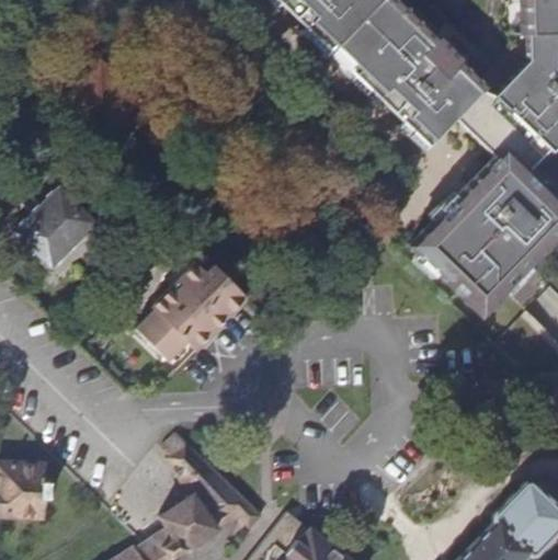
[(263,0),(275,11),(283,6),(305,29),(299,34),(374,106),(382,100),(405,123),(399,129),(424,151),(455,121),(482,92),(485,90),(460,66),(463,59),(439,36),(434,36),(398,0),(263,0)]
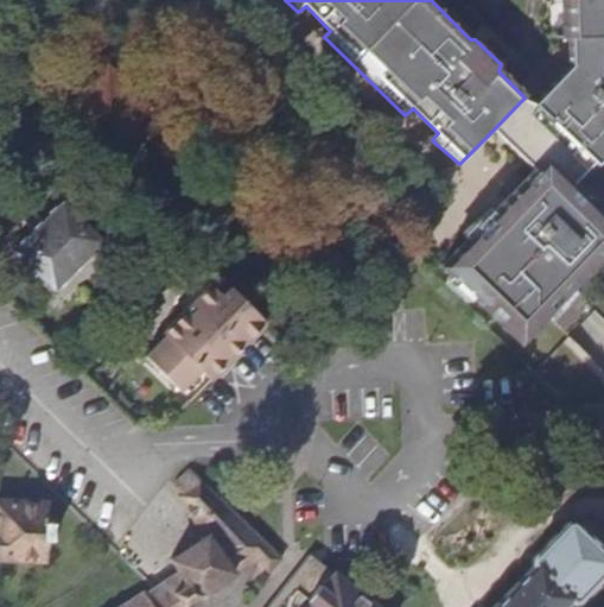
[(566,0),(568,37),(576,37),(576,64),(539,103),(522,100),(493,131),(538,171),(546,162),(573,185),(596,162),(599,164),(603,159),(603,0),(566,0)]
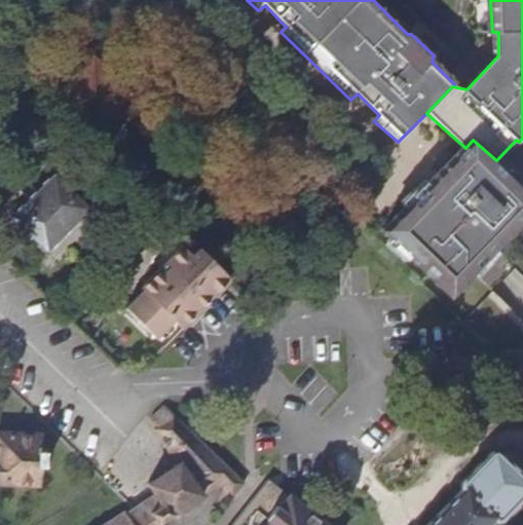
[(403,205),(406,209),(385,232),(394,239),(391,241),(405,257),(408,254),(452,295),(474,271),(478,275),(493,260),(489,257),(522,221),(522,178),(513,169),(510,173),(496,160),(473,140),(465,148),(420,194),(417,192),(403,205)]
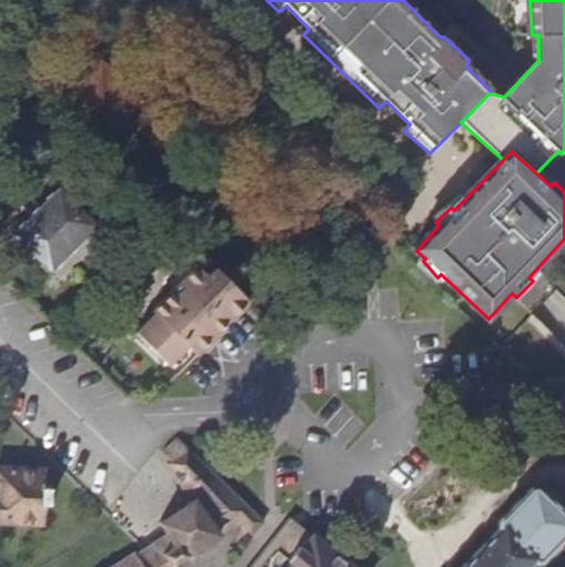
[(29,176),(21,169),(9,181),(18,190),(29,176)]
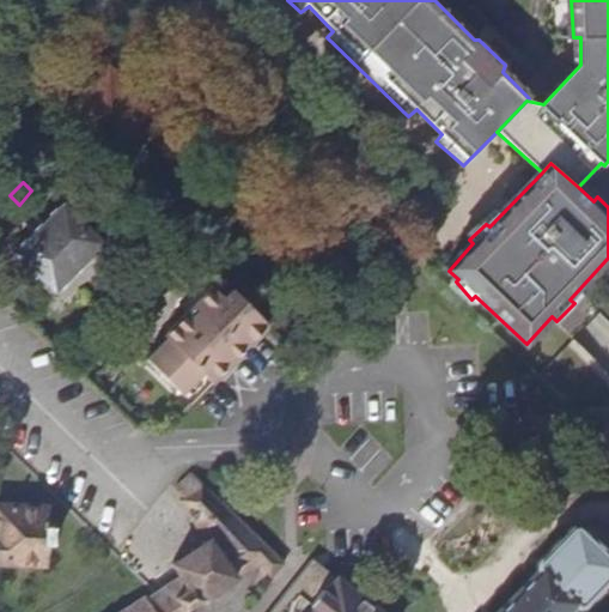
[(107,241),(65,201),(16,252),(59,291),(107,241)]
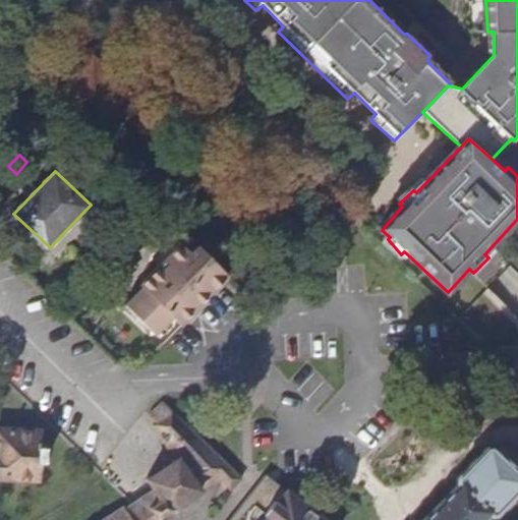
[(192,250),(183,241),(141,284),(146,287),(127,304),(157,333),(174,315),(181,323),(231,273),(200,243),(192,250)]
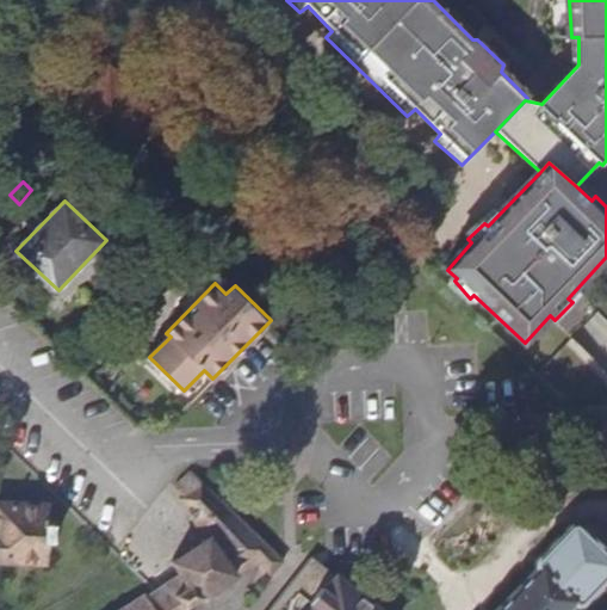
[(112,307),(125,320),(147,299),(134,287),(112,307)]
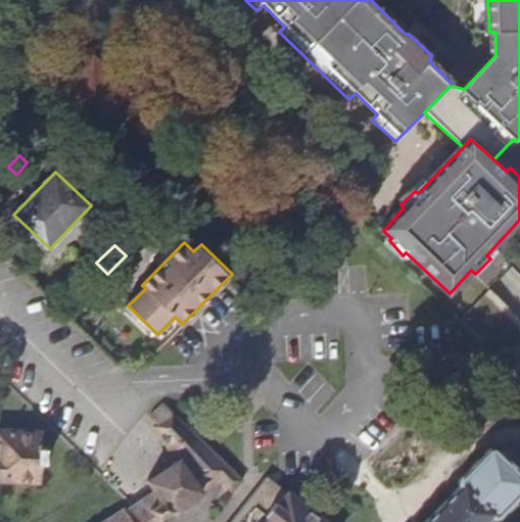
[(126,255),(107,274),(119,285),(137,268),(126,255)]
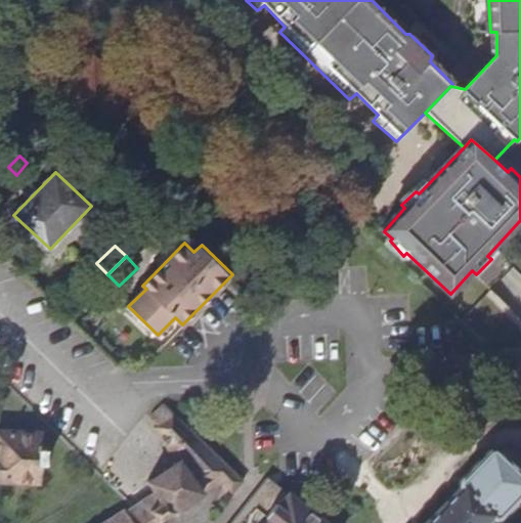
[(169,406),(166,403),(153,418),(152,422),(156,427),(169,406)]
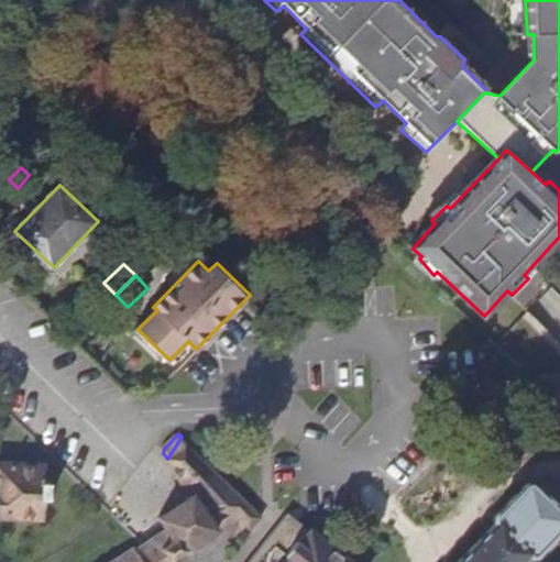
[(264,517),(182,437),(167,459),(193,496),(196,494),(219,528),(239,516),(252,528),(264,517)]
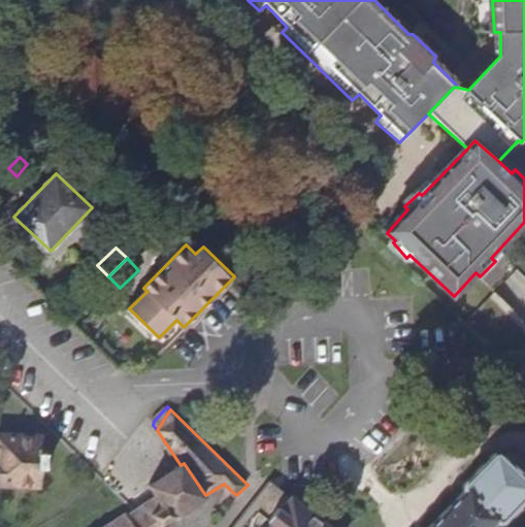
[(0,484),(39,486),(40,468),(51,469),(51,455),(41,454),(42,438),(0,435),(0,484)]
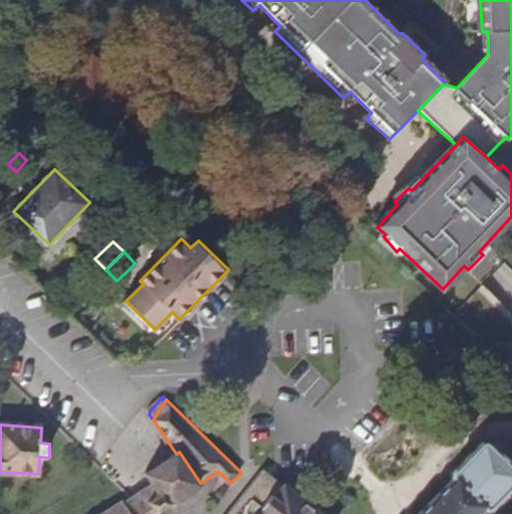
[(481,513),(486,509),(493,508),(511,488),(511,463),(504,457),(489,442),(483,443),(455,472),(455,480),(424,510),(419,513),(481,513)]
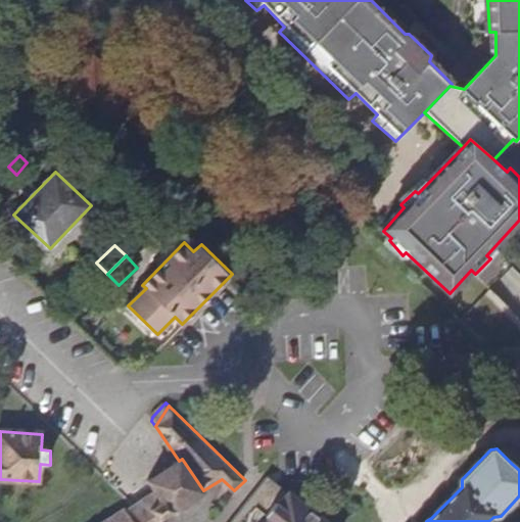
[(60,451),(50,451),(50,465),(40,464),(39,481),(39,488),(58,488),(60,451)]
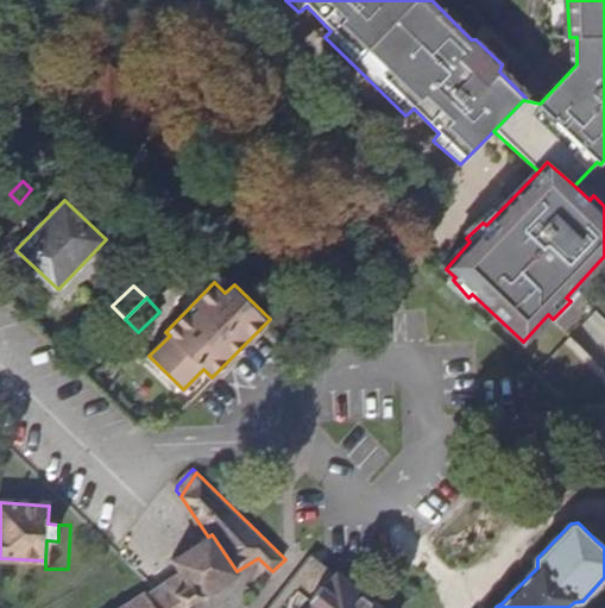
[(150,596),(130,607),(186,607),(237,571),(212,534),(208,537),(174,558),(186,578),(163,591),(151,599),(150,596)]
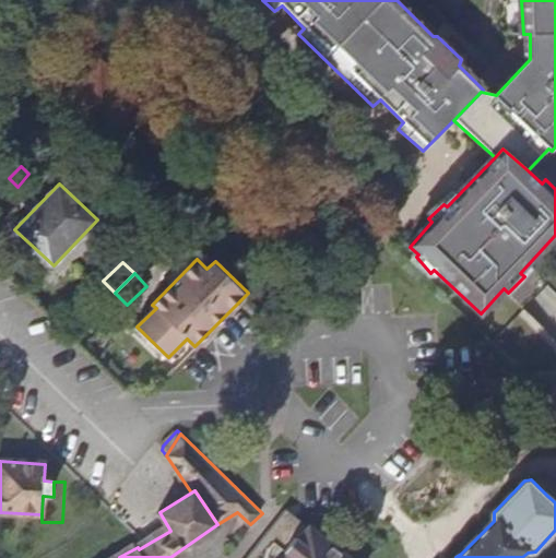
[(351,557),(296,514),(272,545),(265,557),(351,557)]
